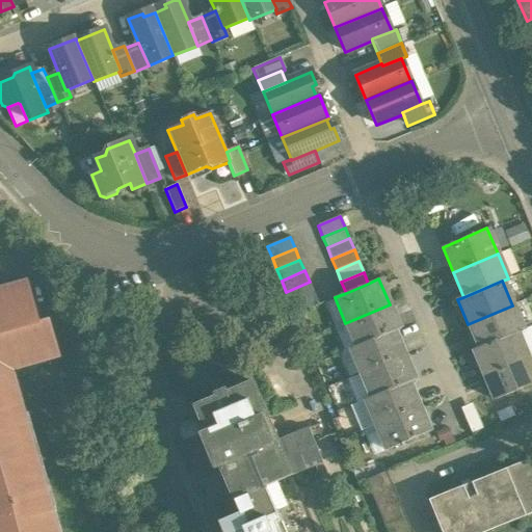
[(310,282),(286,292),(291,303),(314,293),(310,282)]
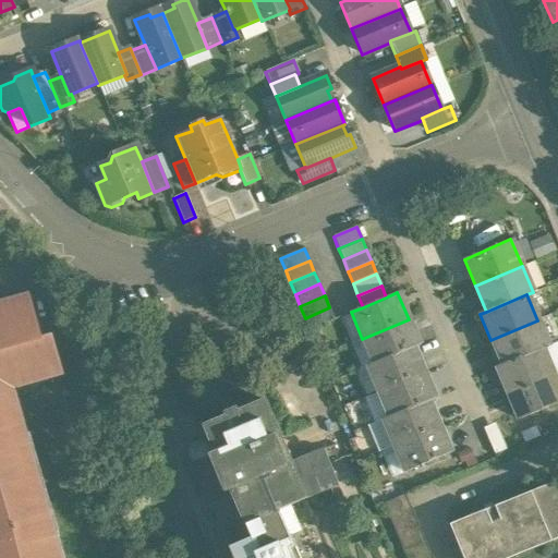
[(0,305),(0,543),(10,541),(9,537),(16,535),(21,548),(49,540),(50,540),(58,537),(58,534),(57,534),(28,434),(23,436),(10,388),(60,373),(49,336),(34,340),(31,332),(37,330),(27,299),(0,305)]
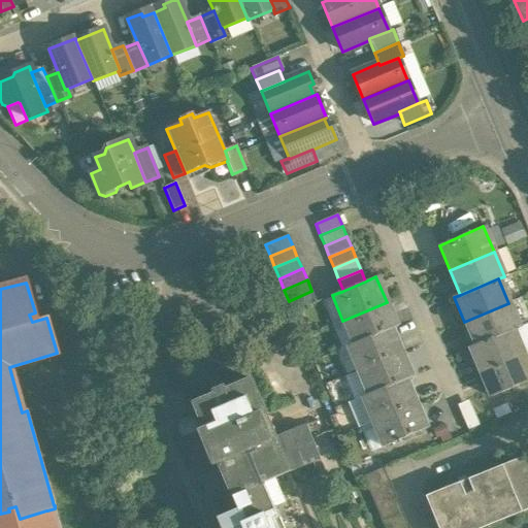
[(311,291),(289,301),(293,311),(316,302),(311,291)]
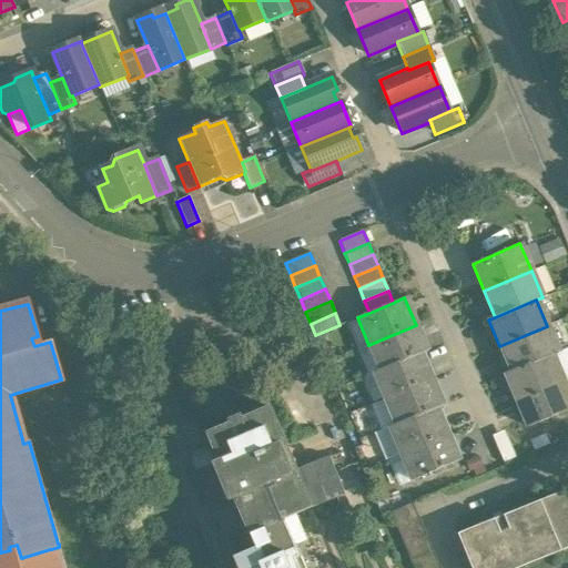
[(416,325),(368,345),(379,371),(421,354),(426,351),(416,325)]
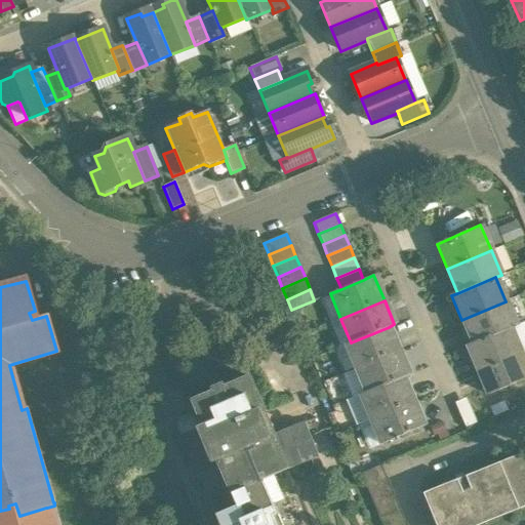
[(506,301),(461,320),(472,344),(510,328),(516,325),(506,301)]
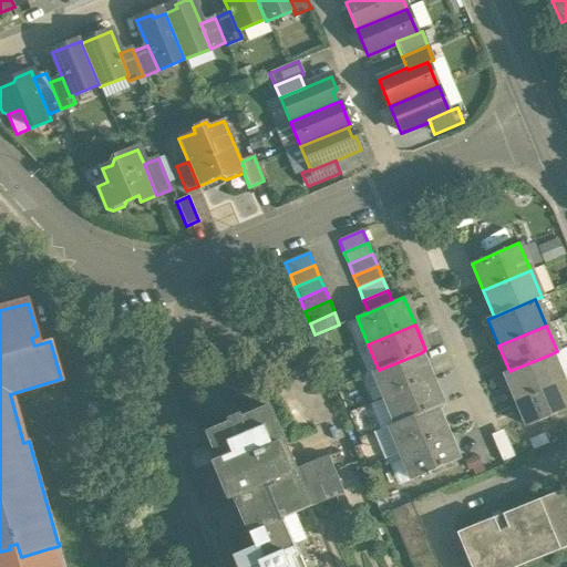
[(379,370),(372,372),(383,399),(431,379),(420,353),(379,370)]
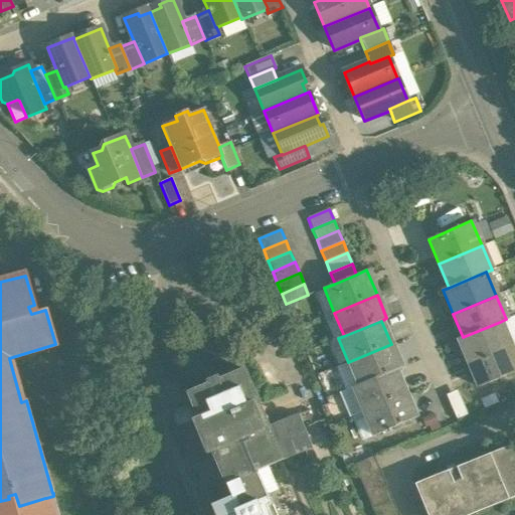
[(463,337),(458,339),(468,363),(510,345),(500,322),(463,337)]
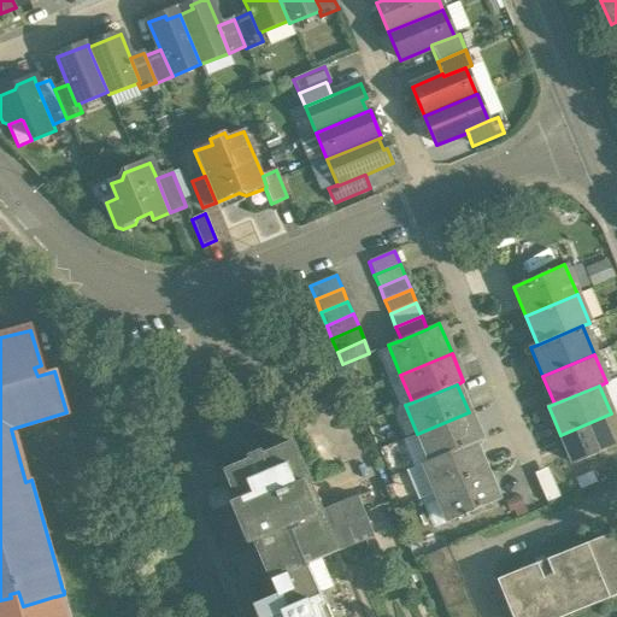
[(469,412),(417,434),(429,462),(474,444),(481,440),(469,412)]
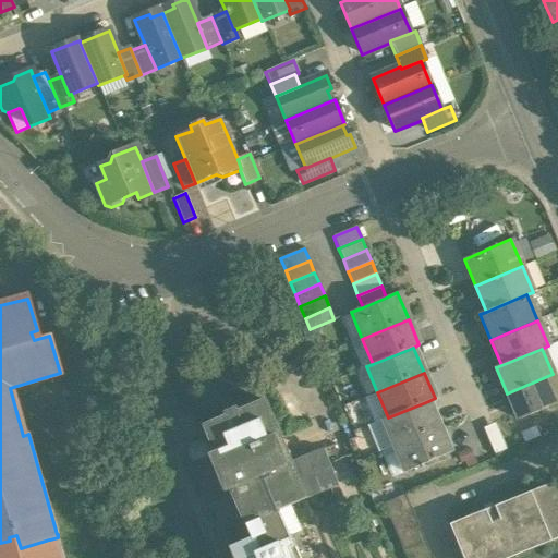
[(557,385),(553,374),(507,393),(519,420),(557,402),(557,385)]
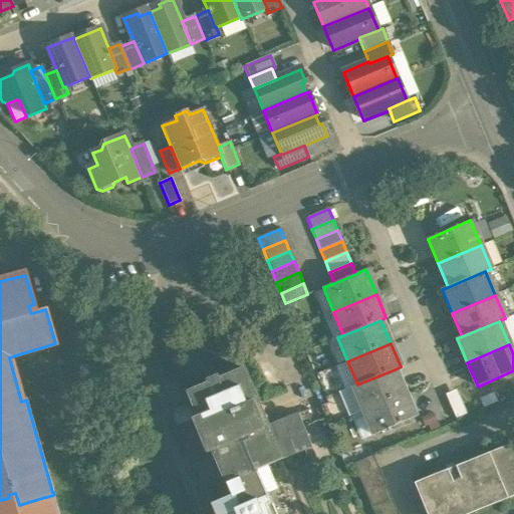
[(207,384),(186,394),(197,419),(193,420),(178,426),(195,466),(213,459),(224,484),(225,483),(245,475),(246,477),(256,473),(255,471),(266,466),(304,451),(290,417),(267,427),(243,369),(218,380),(216,376),(206,381),(207,384)]
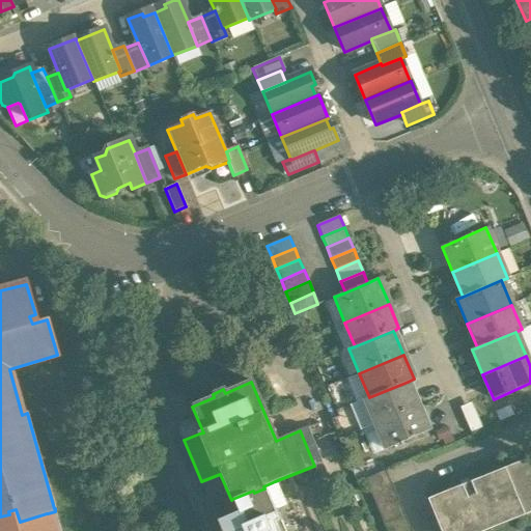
[(369,397),(363,400),(373,424),(418,407),(408,382),(369,397)]
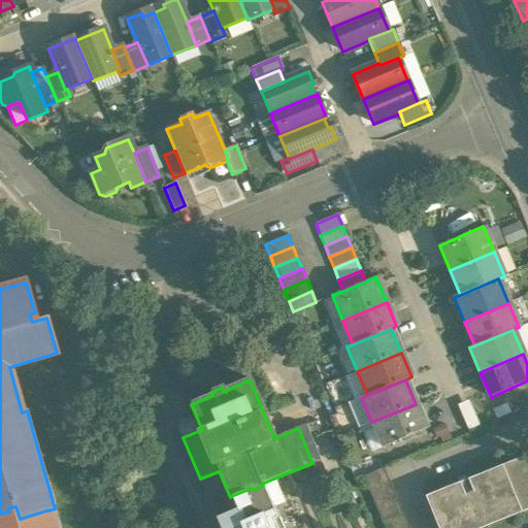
[(416,404),(371,422),(382,448),(426,429),(416,404)]
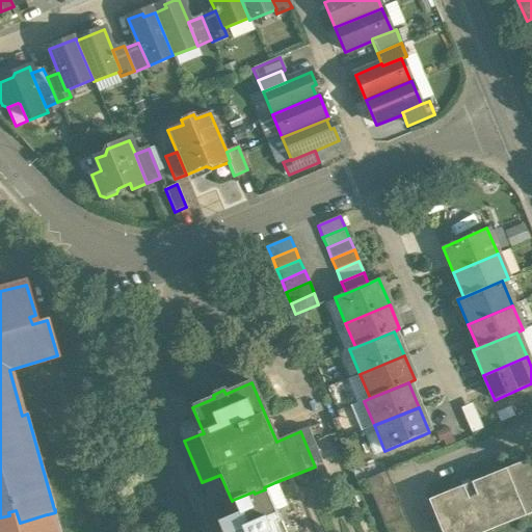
[(194,423),(188,421),(182,424),(179,429),(180,435),(184,441),(200,434),(198,427),(194,423)]
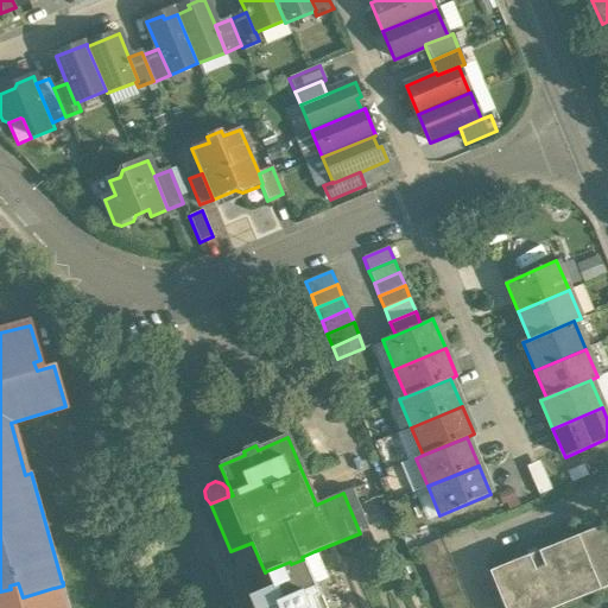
[(607,523),(488,571),(502,607),(553,607),(607,586),(607,523)]
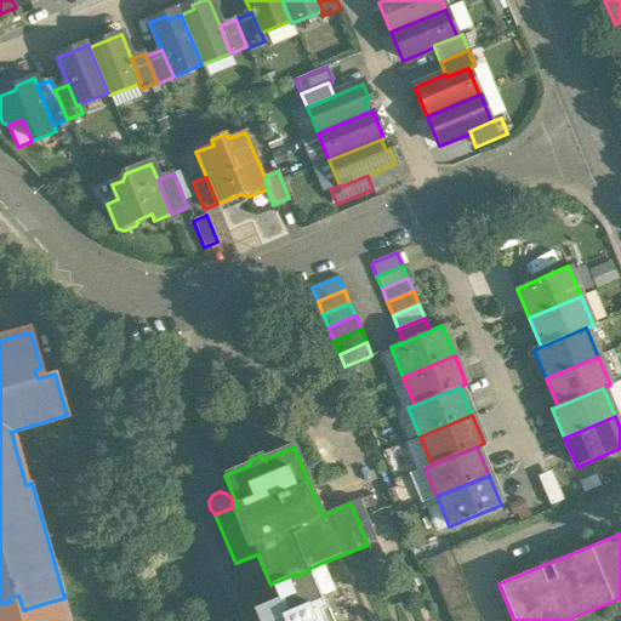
[(479,620),(450,551),(426,560),(450,620),(479,620)]
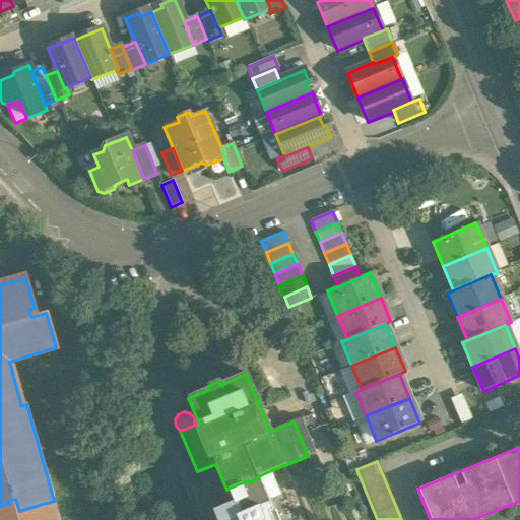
[(226,490),(215,464),(197,471),(213,511),(217,510),(234,503),(228,489),(226,490)]
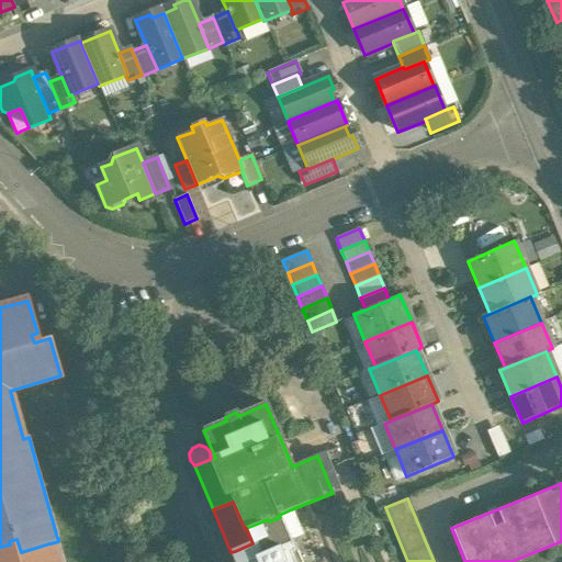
[(311,561),(291,509),(279,515),(280,517),(269,521),(268,519),(246,528),(253,543),(235,551),(237,557),(227,561),(226,561),(311,561)]
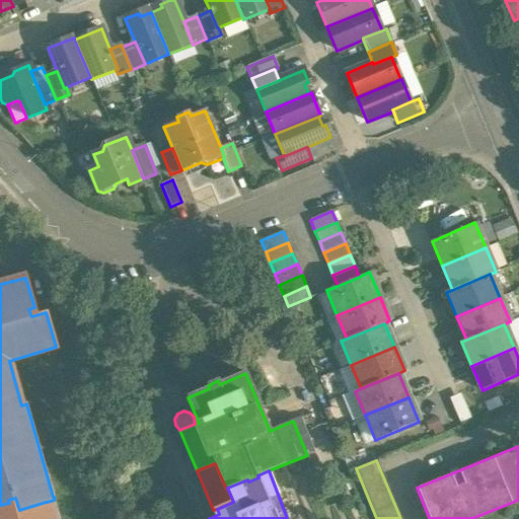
[(15,498),(8,500),(9,503),(0,505),(0,518),(59,518),(54,500),(47,502),(46,502),(19,510),(15,498)]
